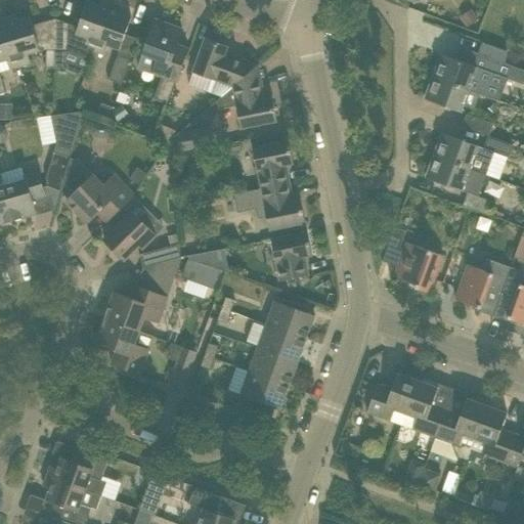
[(79,27),(55,18),(55,50),(68,50),(92,60),(95,51),(94,51),(112,3),(102,0),(100,0),(99,5),(88,1),(79,27)]
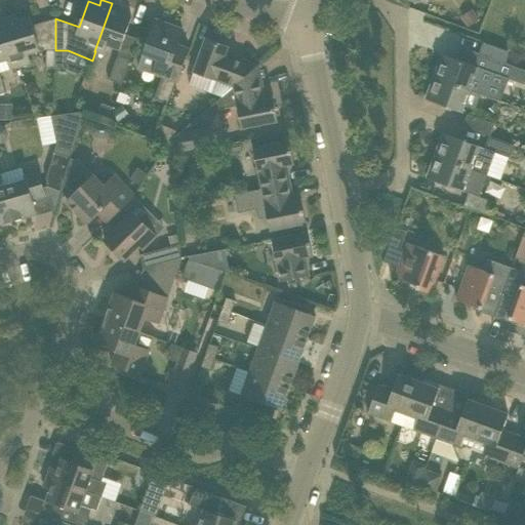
[(123,7),(112,3),(94,51),(95,51),(105,54),(109,45),(120,49),(132,17),(121,13),(123,7)]
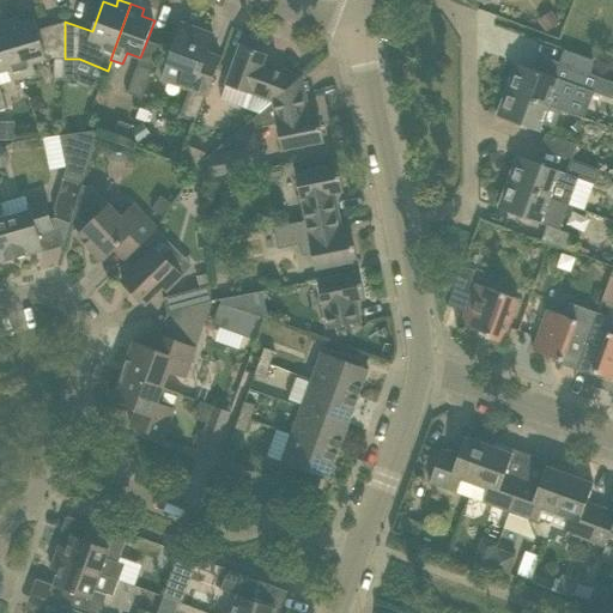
[(546,31),(560,22),(552,10),(538,20),(546,31)]
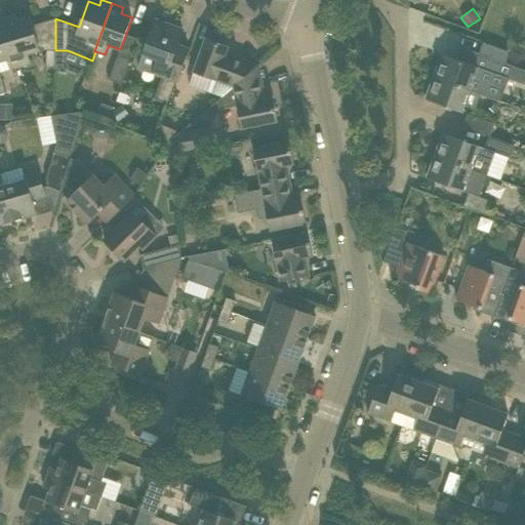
[(55,50),(55,18),(33,26),(31,17),(19,21),(17,14),(6,17),(21,67),(31,64),(29,53),(40,50),(47,50),(47,68),(54,68),(55,50)]
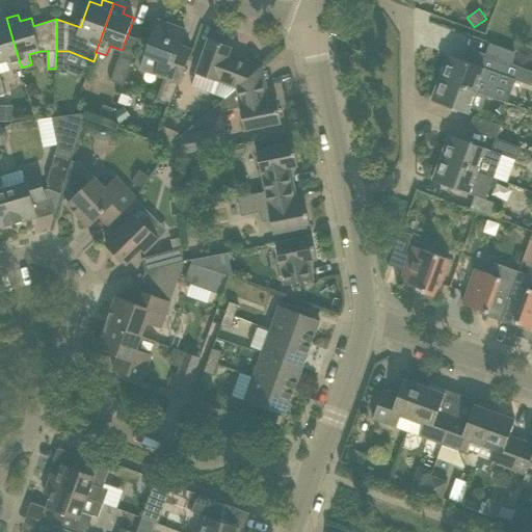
[(21,68),(6,18),(0,19),(0,62),(7,60),(10,71),(21,68)]
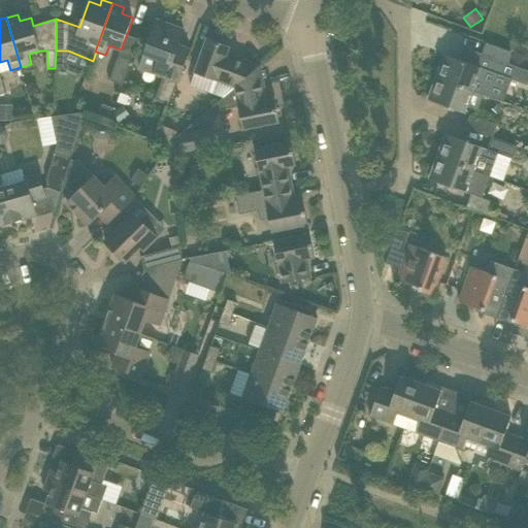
[(168,105),(177,81),(178,83),(190,50),(178,44),(184,29),(157,20),(144,55),(159,60),(155,73),(163,77),(155,100),(168,105)]
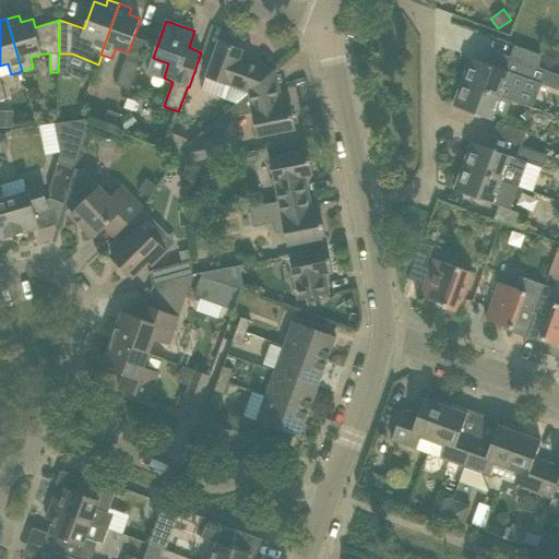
[(244,49),(219,40),(206,78),(229,85),(249,92),(274,71),(239,58),(244,49)]
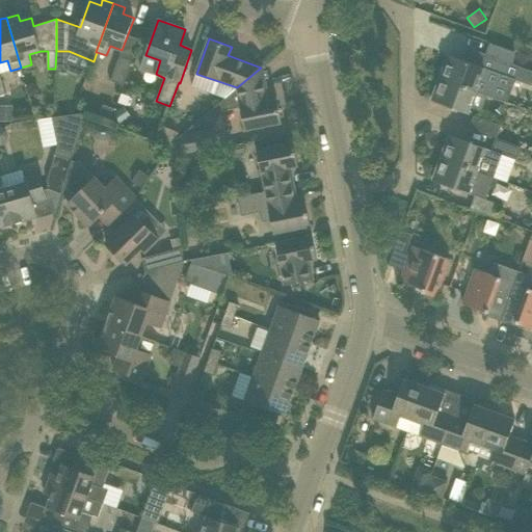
[(440,78),(488,95),(491,96),(499,74),(527,83),(531,71),(495,57),(490,70),(448,55),(440,78)]
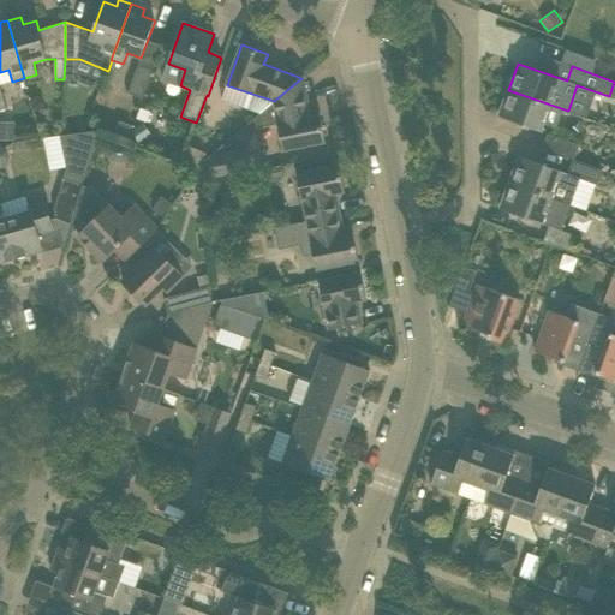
[(153,70),(138,65),(129,94),(143,99),(153,70)]
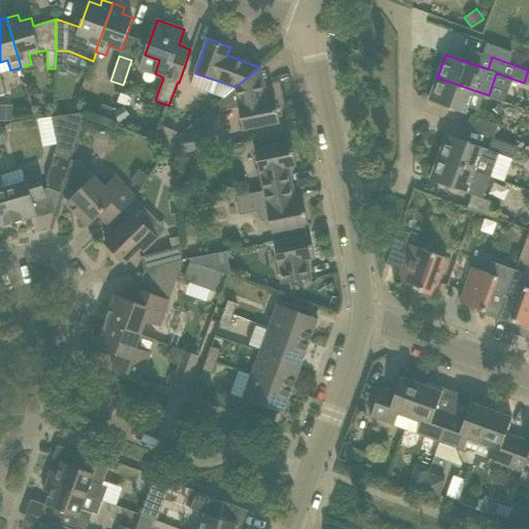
[(266,100),(259,67),(236,87),(240,106),(239,106),(244,129),(280,122),(275,99),(266,100)]
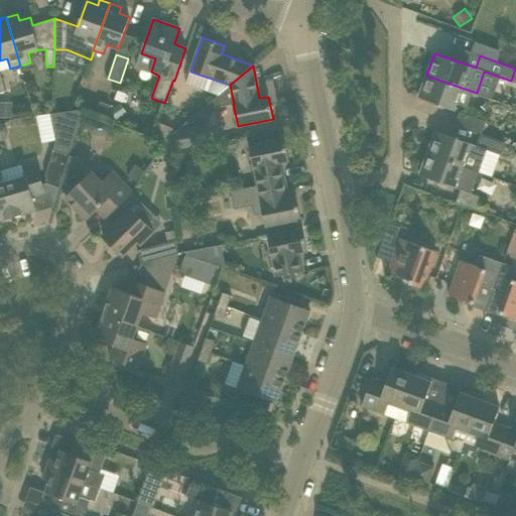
[(426,76),(418,98),(454,110),(456,104),(467,109),(474,92),(426,76)]
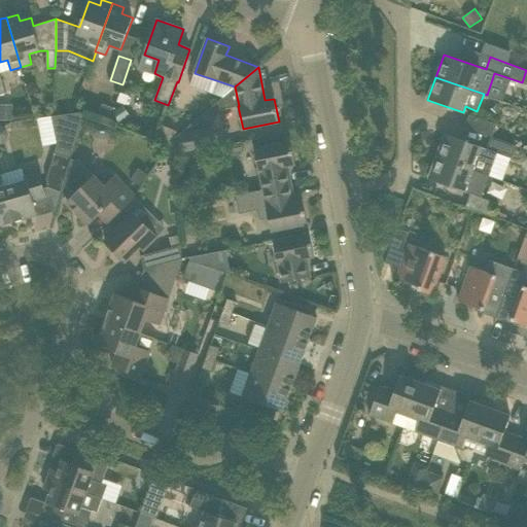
[(61,191),(70,159),(84,112),(55,116),(60,137),(55,154),(47,180),(48,188),(61,191)]
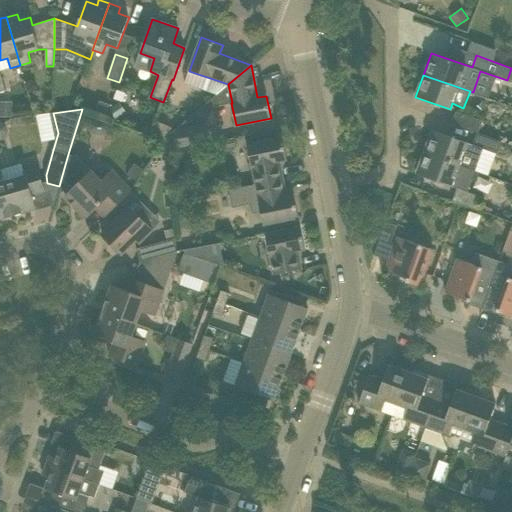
[(451,123),(477,132),(478,133),(482,120),(456,111),(451,123)]
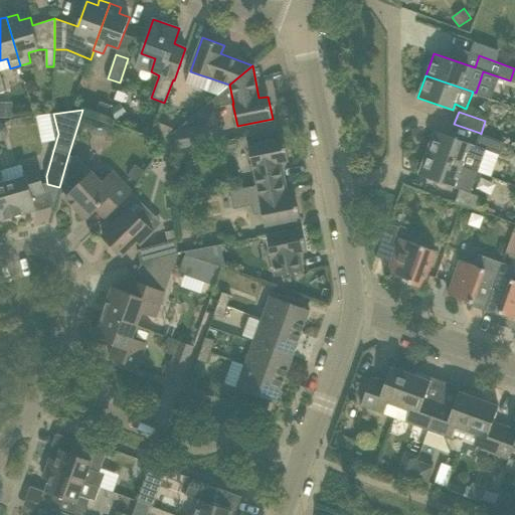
[(206,125),(187,129),(186,123),(167,139),(169,151),(181,149),(210,143),(206,125)]
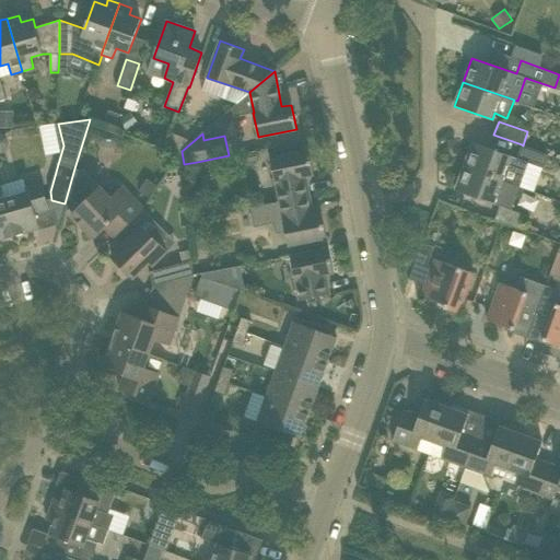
[(0,153),(4,153),(9,146),(7,138),(0,135),(0,153)]
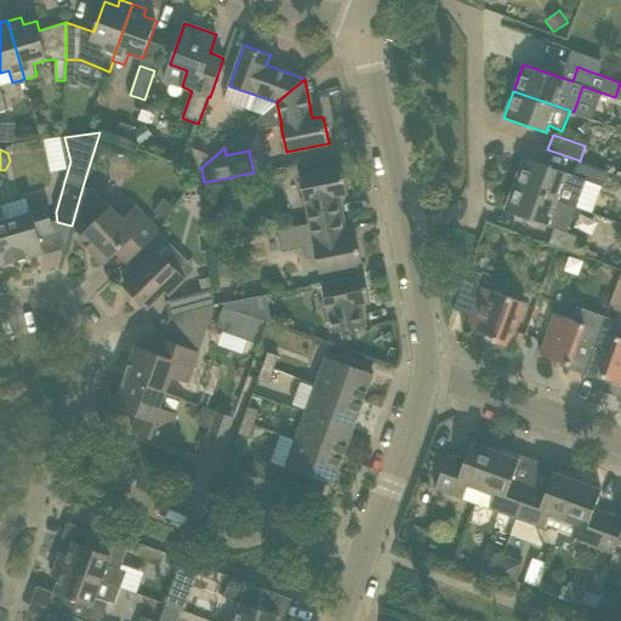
[(524,157),(514,183),(576,206),(586,180),(602,186),(608,171),(580,161),(579,160),(574,175),(524,157)]
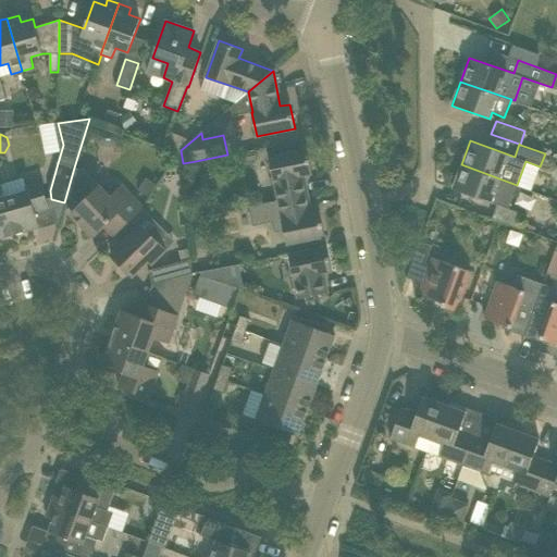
[(279,200),(306,195),(302,175),(312,173),(307,149),(269,157),(273,182),(274,181),(279,200)]
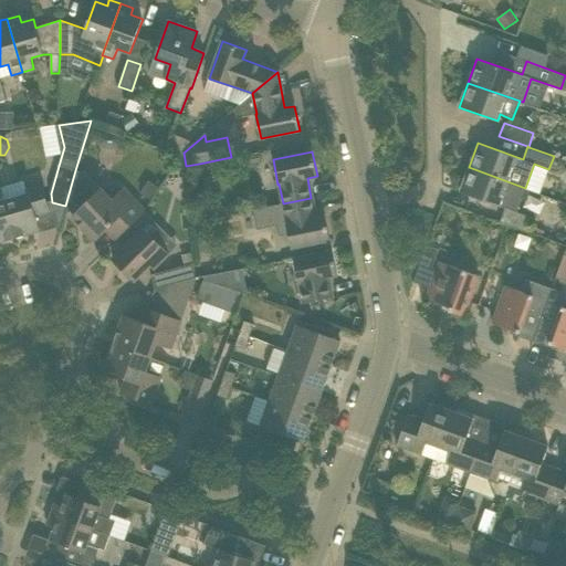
[(259,153),(240,157),(242,167),(261,164),(259,153)]
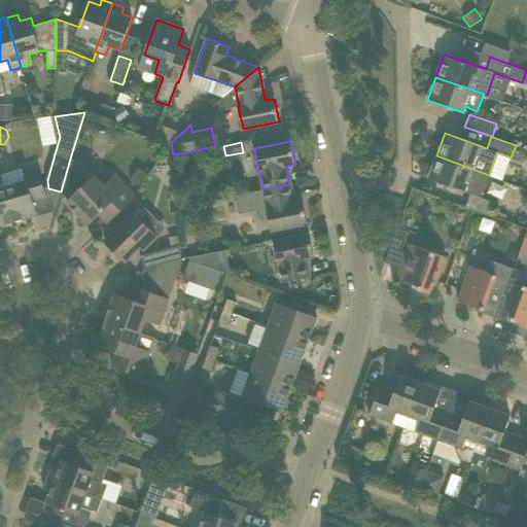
[(436,155),(428,178),(464,191),(470,194),(465,206),(490,215),(495,203),(481,198),(489,175),(436,155)]
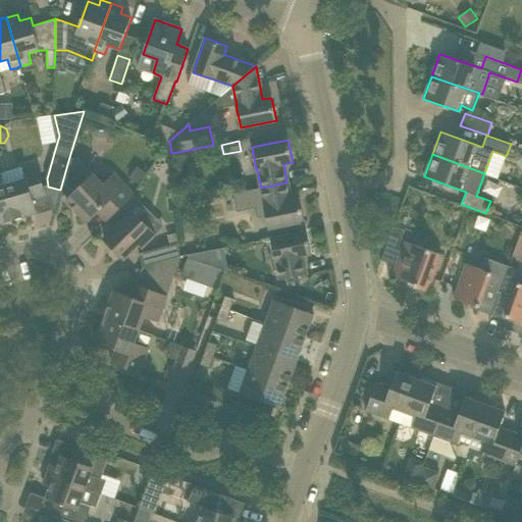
[(108,220),(133,196),(134,195),(114,174),(103,186),(93,174),(92,175),(80,163),(81,160),(69,157),(60,190),(64,195),(66,193),(70,197),(67,201),(88,221),(97,212),(107,221),(108,220)]
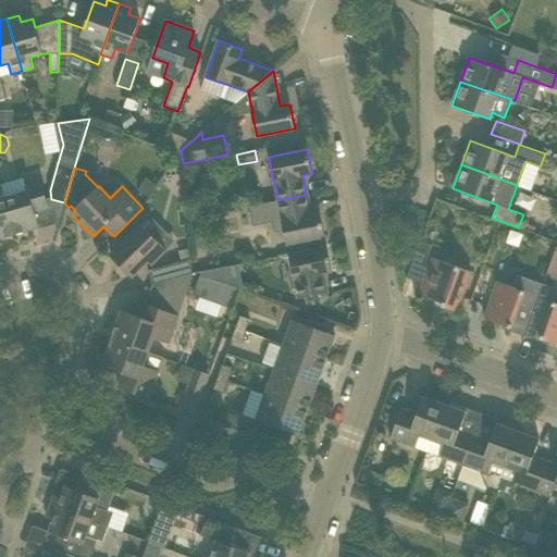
[(147,196),(156,184),(146,177),(138,190),(147,196)]
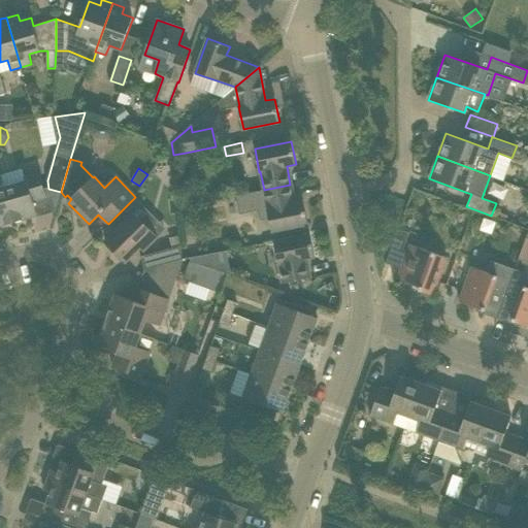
[(0,226),(14,222),(4,186),(0,174),(1,174),(0,171),(0,226)]
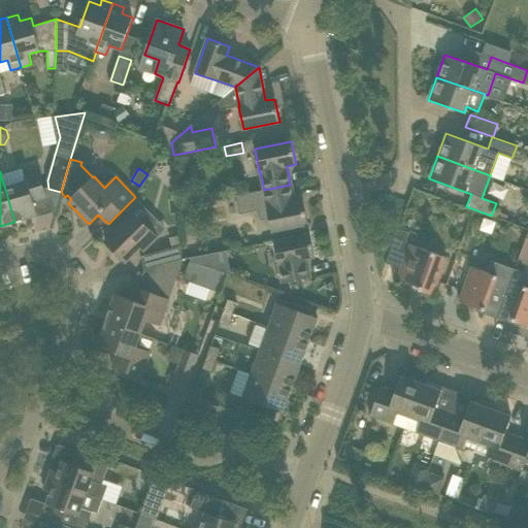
[(39,173),(26,177),(26,179),(4,186),(14,222),(37,215),(33,200),(46,196),(39,173)]
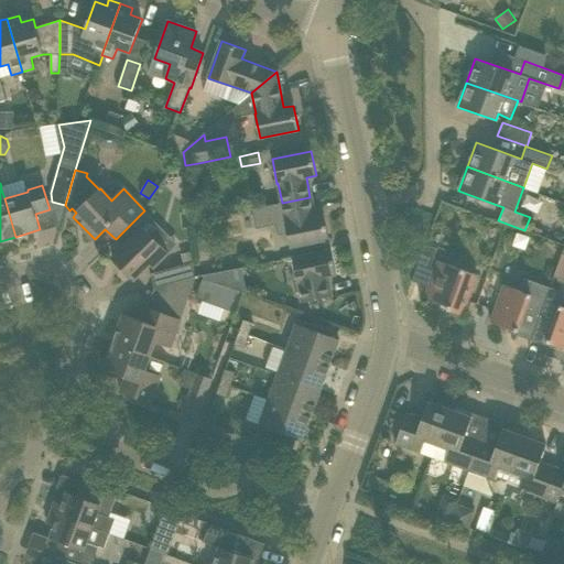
[(528,193),(523,206),(539,210),(543,198),(528,193)]
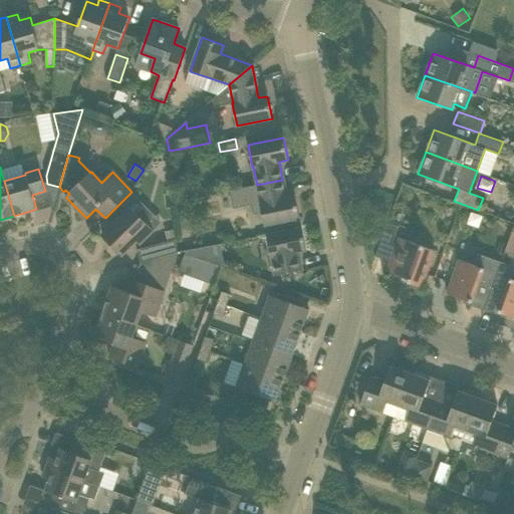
[(286,198),(282,180),(257,185),(230,191),(233,209),(251,205),(253,215),(262,213),(264,226),(300,218),(295,196),(286,198)]
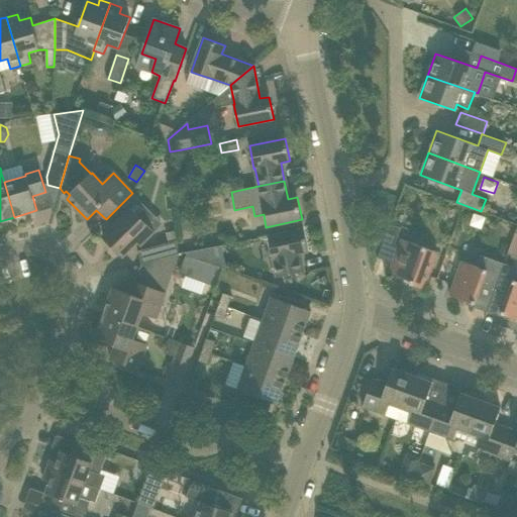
[(147,210),(138,201),(131,194),(107,218),(114,225),(103,236),(123,256),(137,241),(140,245),(153,232),(139,217),(147,210)]
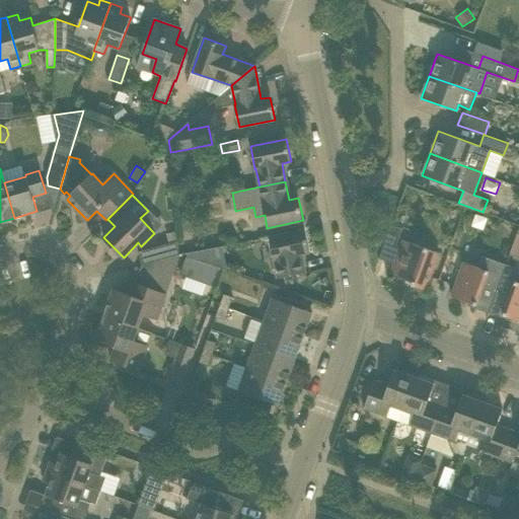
[(439,252),(403,239),(400,246),(397,245),(402,229),(391,224),(379,258),(394,264),(390,274),(413,282),(412,285),(426,290),(439,252)]
